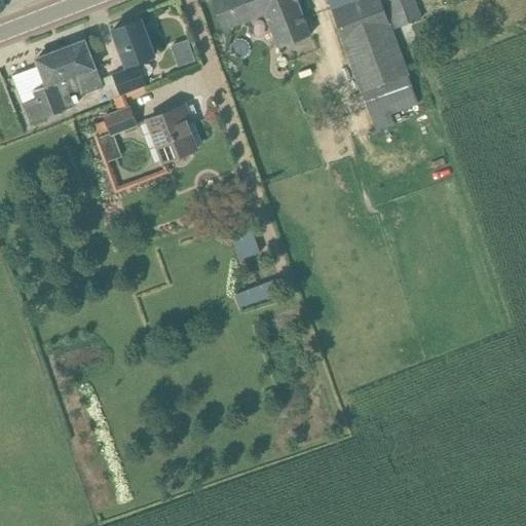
[(297,0),(214,0),(224,29),(266,12),(279,47),(311,35),(297,0)]
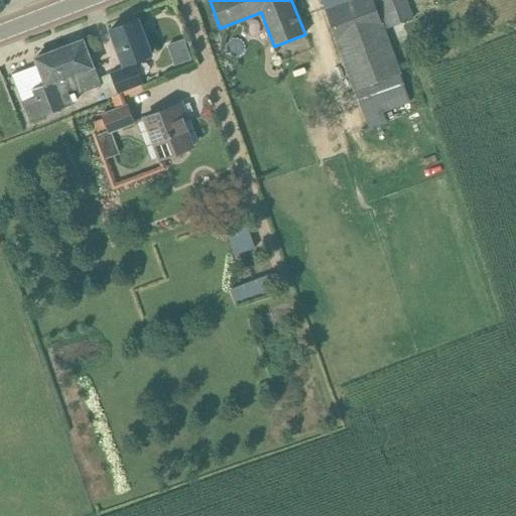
[(374,0),(323,0),(354,91),(356,90),(365,118),(364,118),(369,129),(388,122),(384,112),(411,102),(401,74),(403,74),(374,0)]
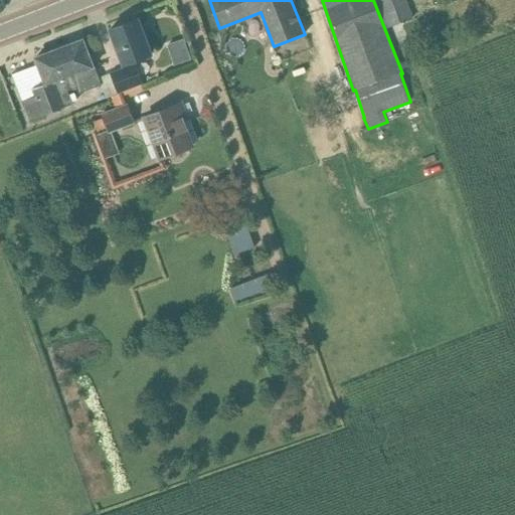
[(413,18),(405,0),(379,0),(390,26),(413,18)]
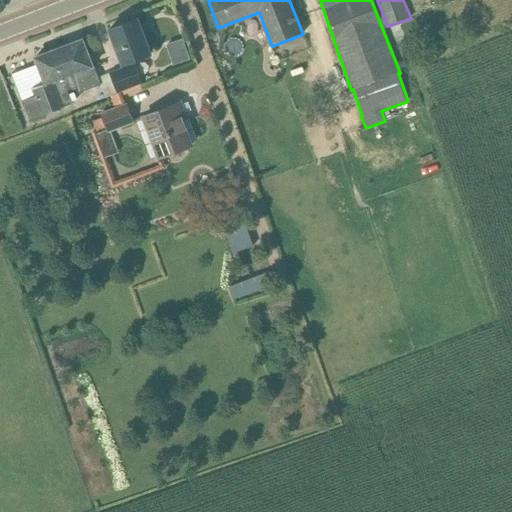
[(113,73),(120,94),(121,93),(142,85),(133,62),(151,54),(138,19),(109,29),(125,69),(113,73)]
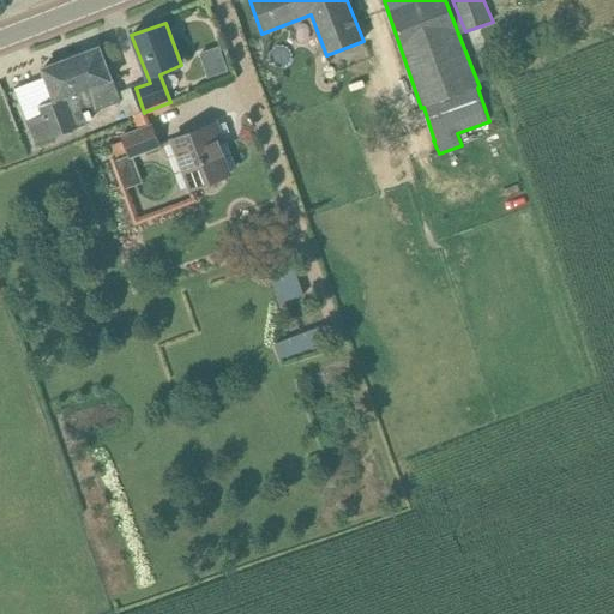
[(209,76),(229,70),(222,44),(200,52),(209,76)]
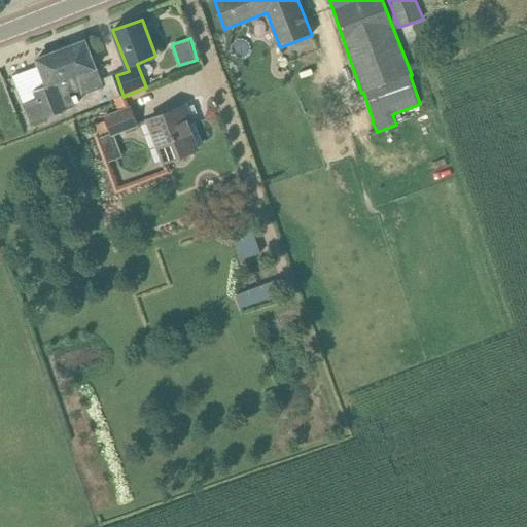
[(104,88),(85,40),(37,59),(48,85),(33,91),(36,99),(23,104),(30,124),(75,106),(70,94),(79,90),(82,96),(104,88)]
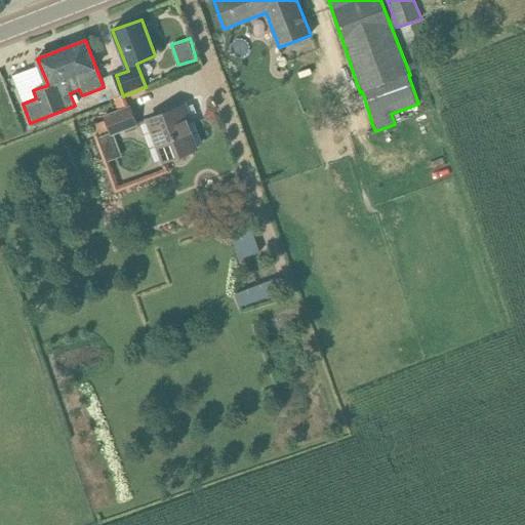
[(124,95),(123,96),(114,99),(117,109),(104,115),(106,119),(95,123),(98,133),(108,130),(111,136),(136,126),(124,95)]
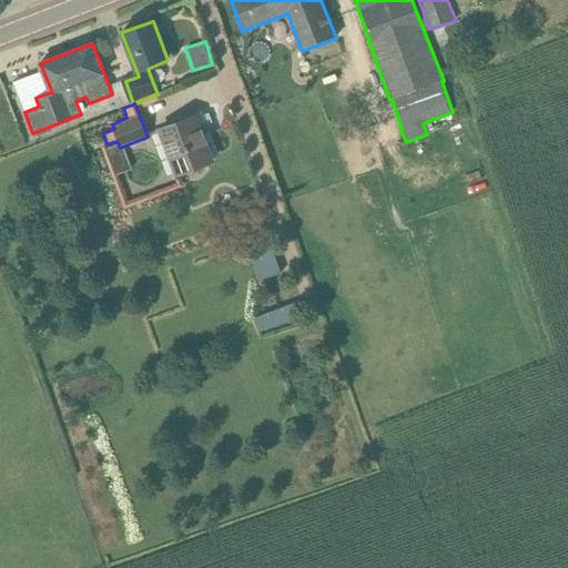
[(208,131),(201,113),(159,128),(176,175),(212,161),(202,133),(208,131)]
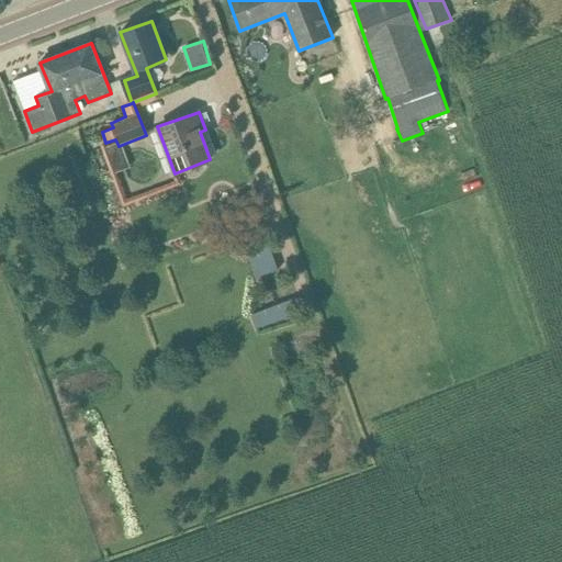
[(248,254),(256,278),(278,270),(270,247),(248,254)]
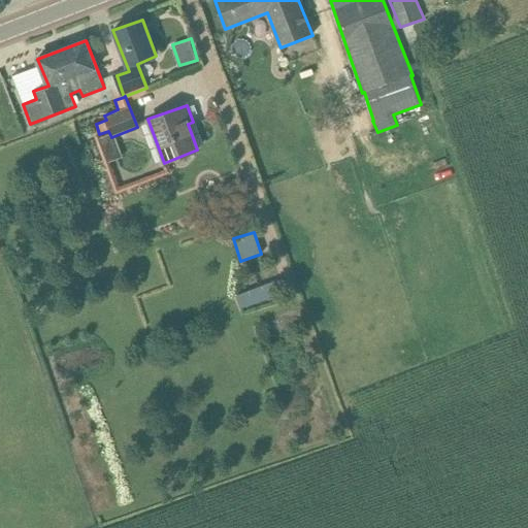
[(237,297),(241,308),(281,293),(276,282),(237,297)]
